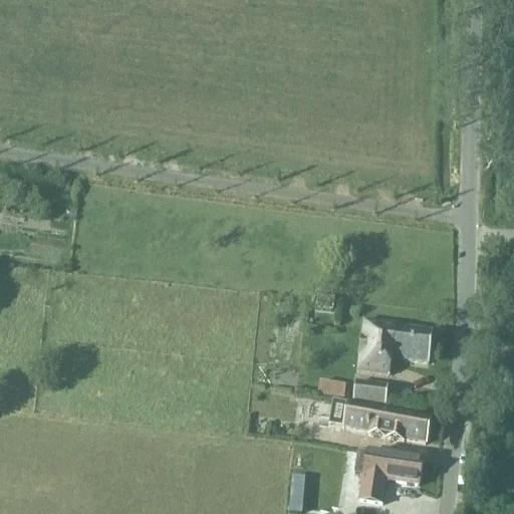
[(513,218),(500,218),(500,230),(513,230),(513,218)]
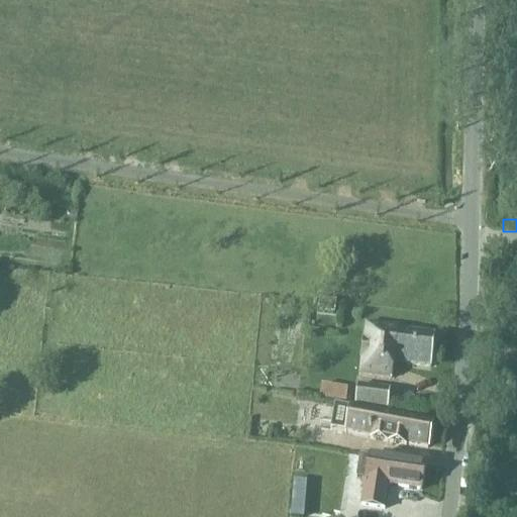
[(432,368),(436,337),(402,332),(402,328),(371,323),(364,374),(395,378),(397,363),(432,368)]
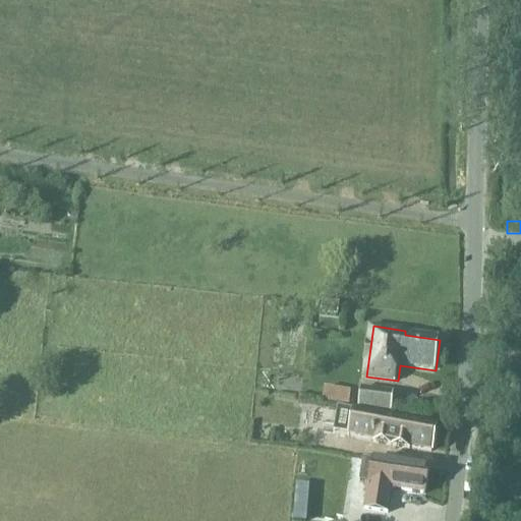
[(360,356),(362,344),(348,342),(346,354),(360,356)]
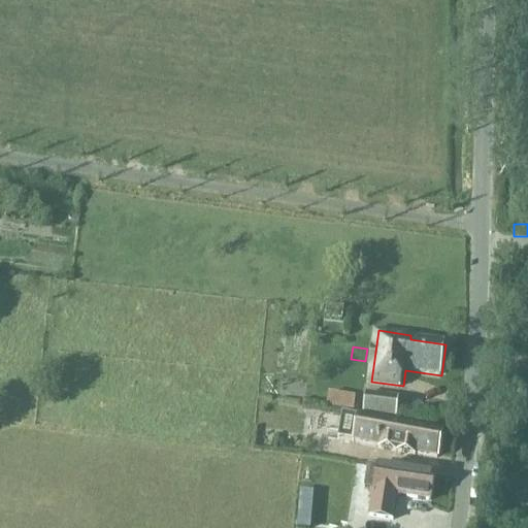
[(355,397),(327,393),(325,407),(353,413),(355,397)]
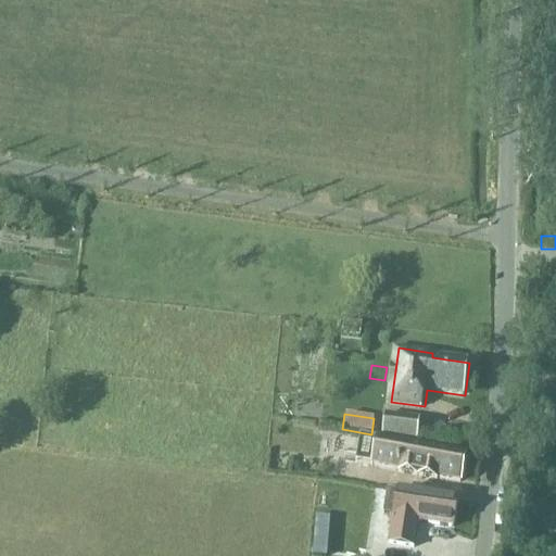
[(437,480),(460,484),(466,454),(416,444),(419,419),(383,415),(380,438),(375,437),(368,468),(395,474),(395,475),(437,482),(437,480)]
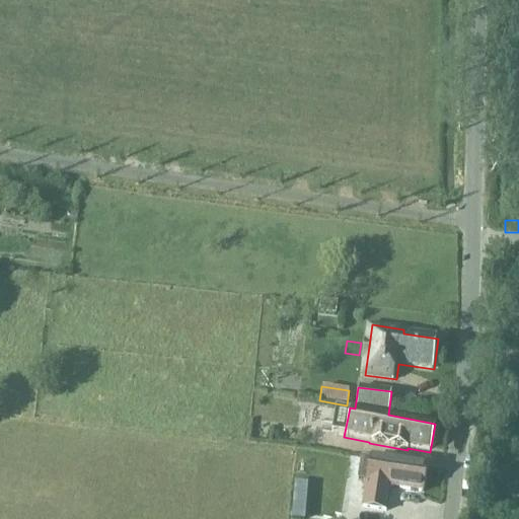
[(429,467),(375,459),(374,461),(361,459),(357,482),(371,484),(367,510),(390,514),(394,489),(425,493),(429,467)]
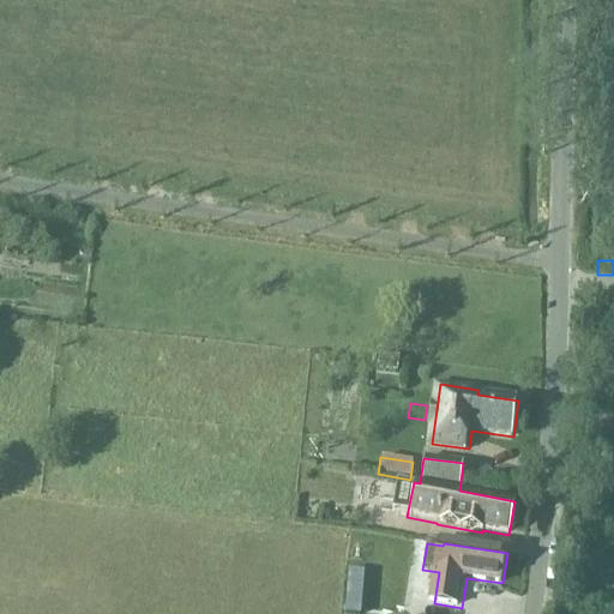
[(426,613),(427,606),(402,602),(399,613),(426,613)]
